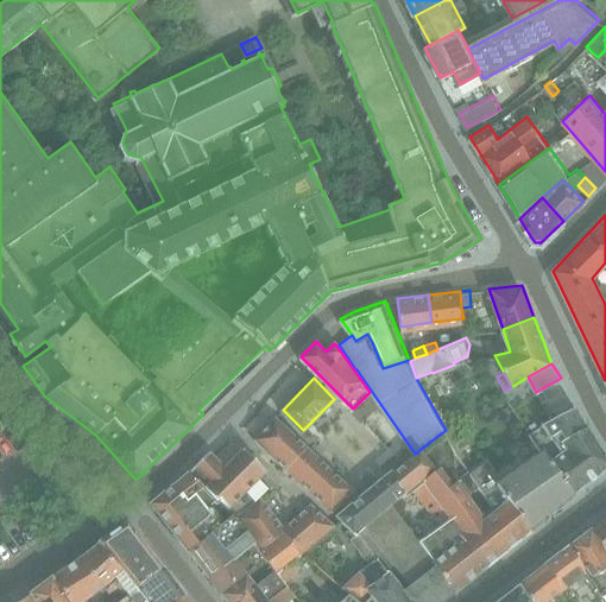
[(576,405),(542,423),(531,431),(543,449),(574,493),(605,469),(605,452),(584,417),(576,405)]
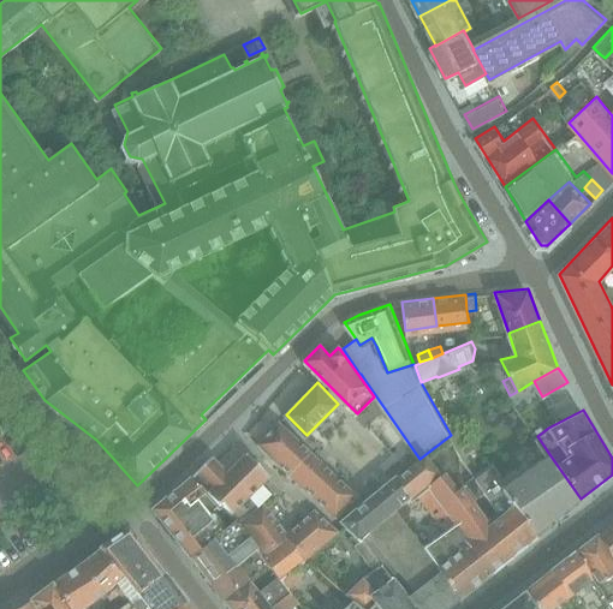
[(279,421),(260,442),(259,442),(337,514),(357,493),(279,421)]
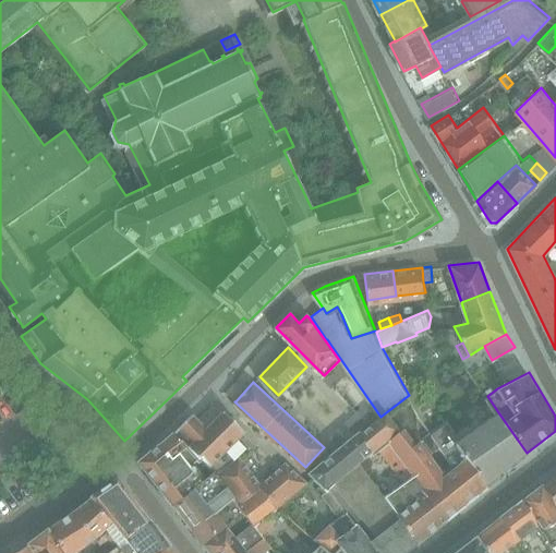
[(244,431),(225,410),(207,428),(193,413),(178,428),(176,431),(200,458),(203,456),(208,463),(213,467),(214,469),(216,472),(236,496),(241,504),(260,489),(274,507),(306,480),(286,461),(261,483),(243,460),(253,452),(239,436),(244,431)]
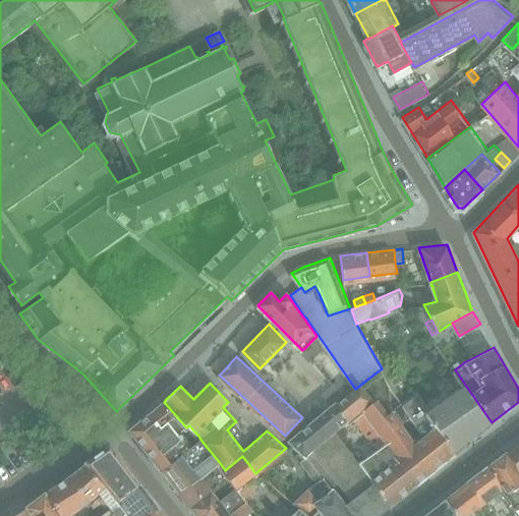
[(375,402),(360,385),(355,389),(336,405),(335,404),(290,441),(306,456),(307,455),(336,434),(335,432),(349,421),(350,422),(355,417),(356,418),(364,412),(363,411),(375,402)]
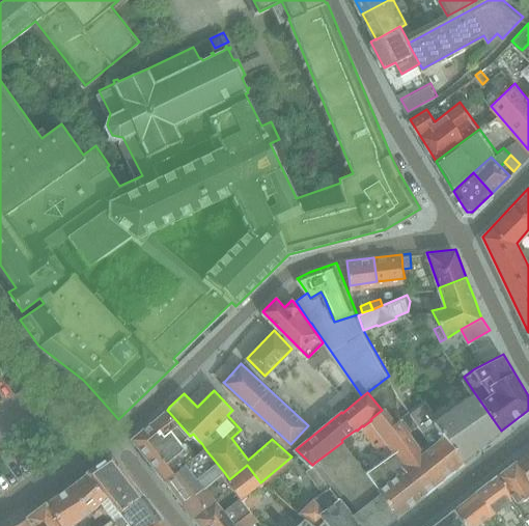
[(501,431),(474,392),(439,419),(427,402),(413,412),(419,422),(432,440),(434,443),(435,444),(444,438),(463,462),(501,431)]
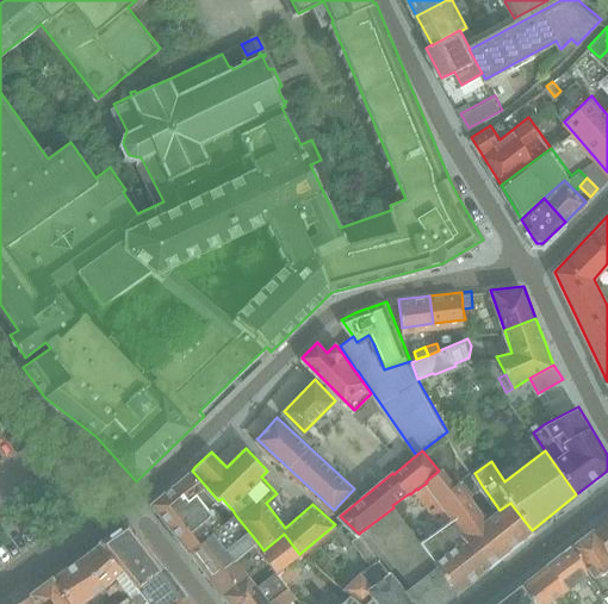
[(441,468),(439,471),(426,481),(427,483),(488,566),(532,530),(510,503),(500,510),(498,509),(488,517),(458,481),(454,484),(441,468)]
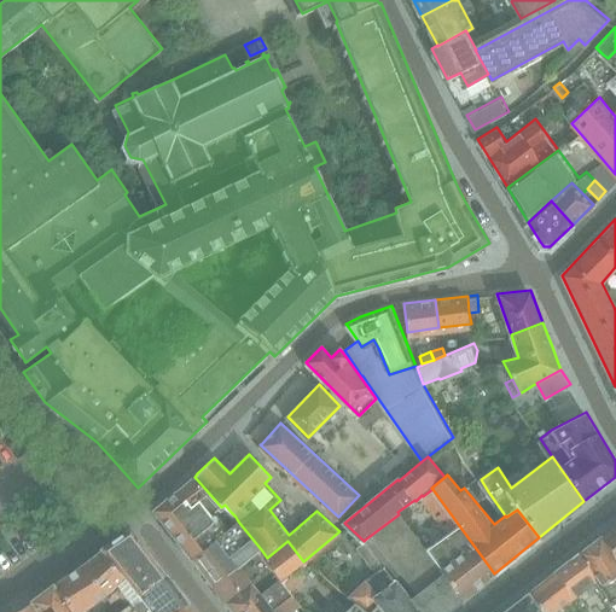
[(221,507),(195,477),(169,499),(178,508),(191,507),(199,499),(216,522),(231,512),(225,505),(221,507)]
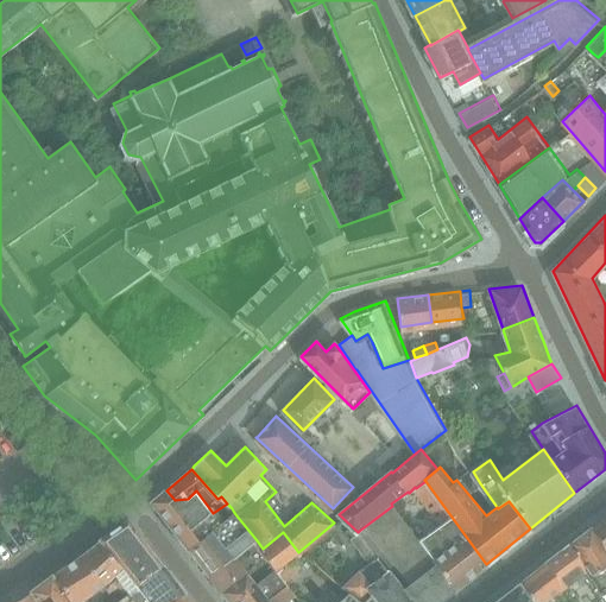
[(480,483),(473,471),(471,469),(462,475),(472,489),(480,483)]
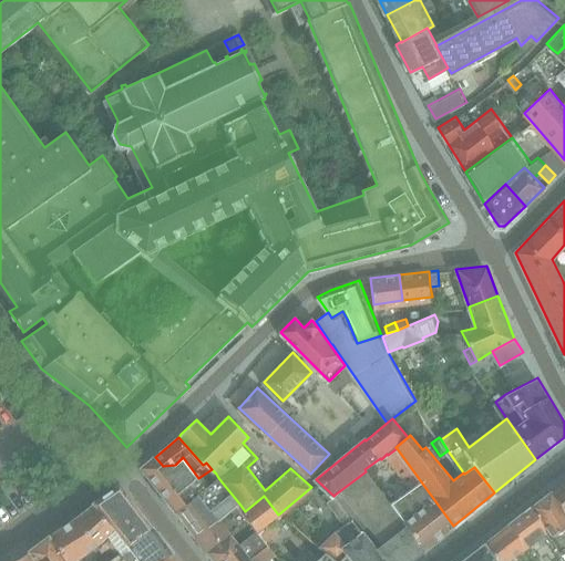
[(453,526),(397,448),(388,455),(411,487),(390,505),(423,550),(453,526)]
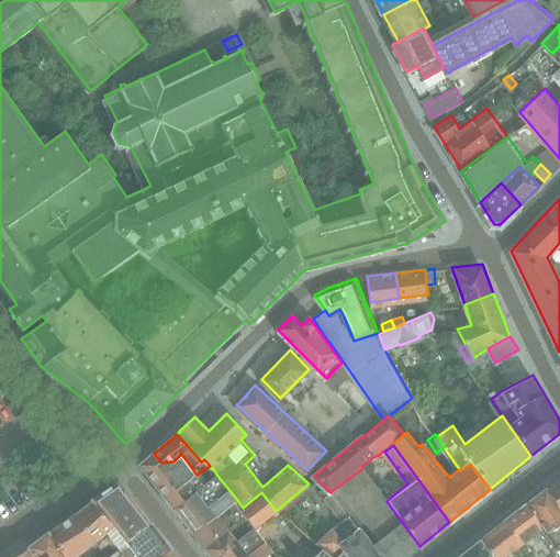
[(161,463),(154,454),(142,464),(177,509),(217,476),(215,472),(214,470),(210,466),(197,475),(181,454),(174,461),(161,463)]
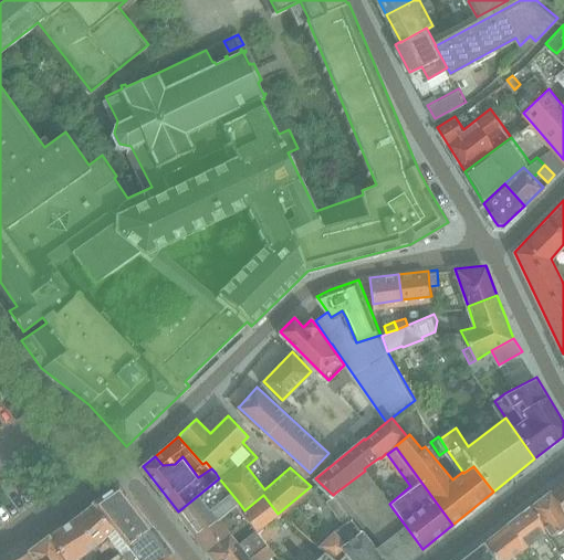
[(408,559),(423,549),(389,504),(365,471),(334,494),(377,547),(386,559),(408,559)]
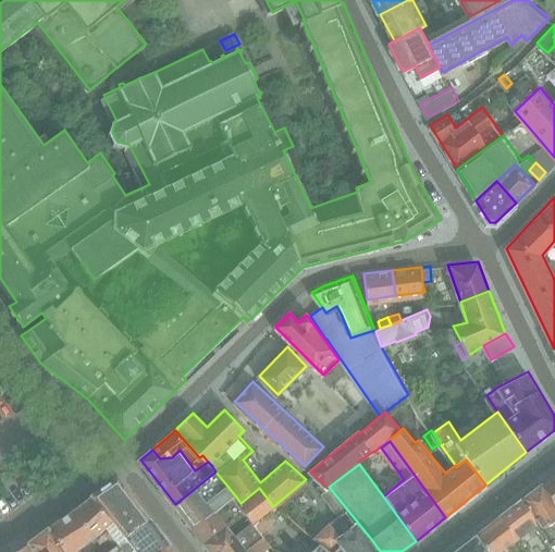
[(175,504),(204,541),(226,524),(216,511),(235,495),(216,471),(175,504)]
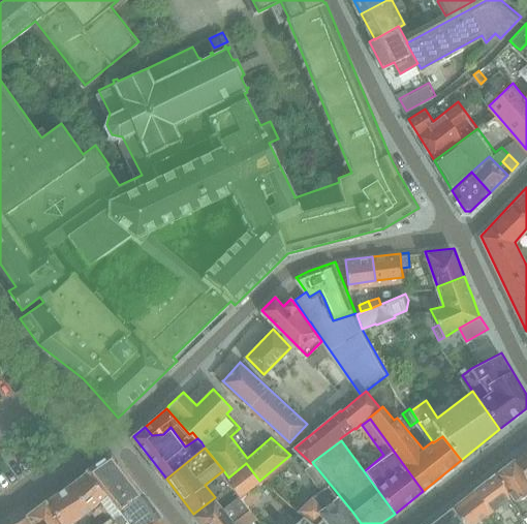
[(526,450),(515,459),(525,480),(526,479),(526,450)]
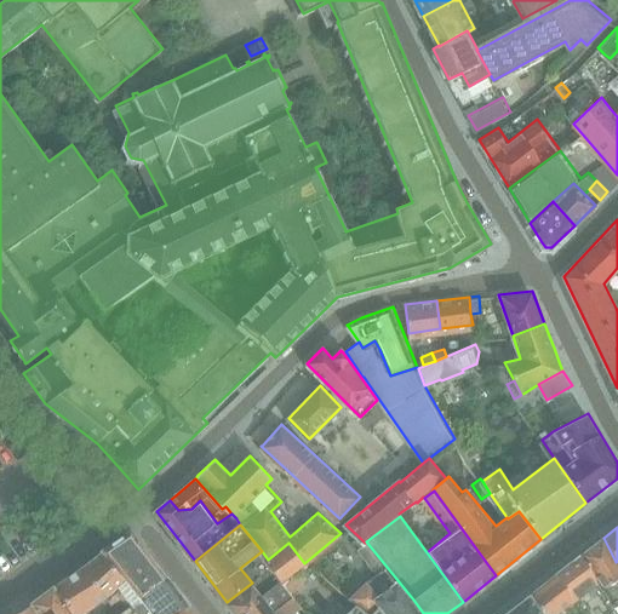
[(132,531),(118,540),(103,551),(122,579),(116,585),(118,586),(119,589),(116,590),(116,591),(113,594),(118,600),(121,596),(130,608),(169,579),(132,531)]
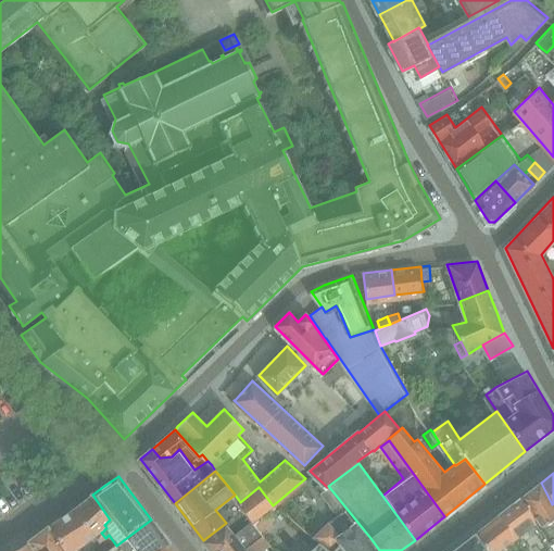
[(553,506),(552,504),(541,483),(519,500),(548,545),(550,547),(551,546),(553,549),(553,506)]
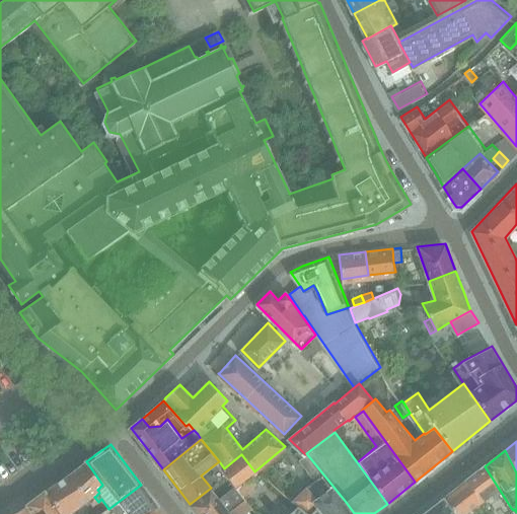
[(354,513),(346,502),(306,453),(305,454),(300,458),(312,474),(320,476),(304,488),(293,499),(300,505),(308,513),(316,507),(321,513),(354,513)]
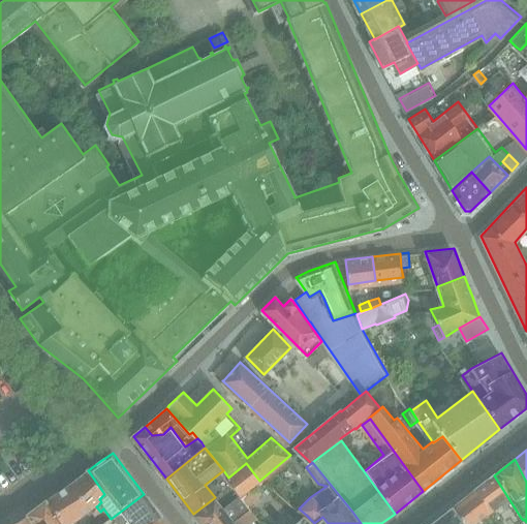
[(246,463),(228,478),(243,496),(254,487),(260,482),(259,481),(246,463)]
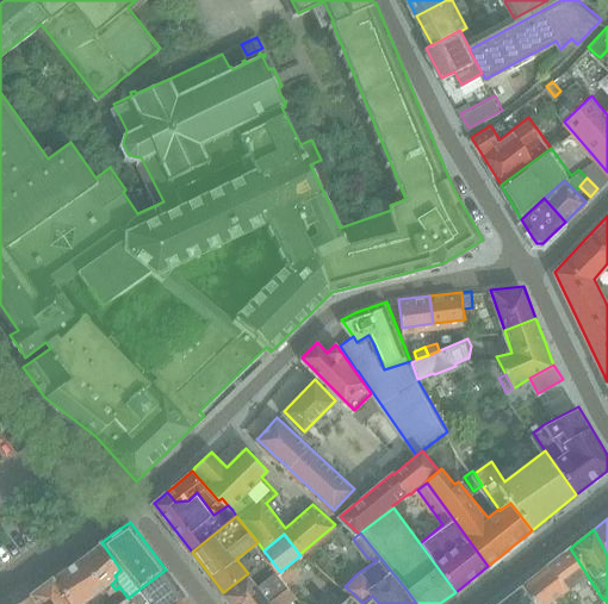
[(121,570),(101,542),(82,556),(105,586),(116,577),(115,576),(121,570)]
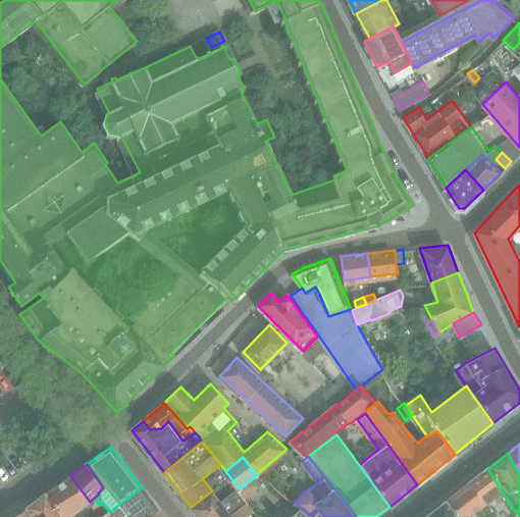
[(514,511),(487,469),(468,483),(487,516),(510,516),(516,513),(514,511)]
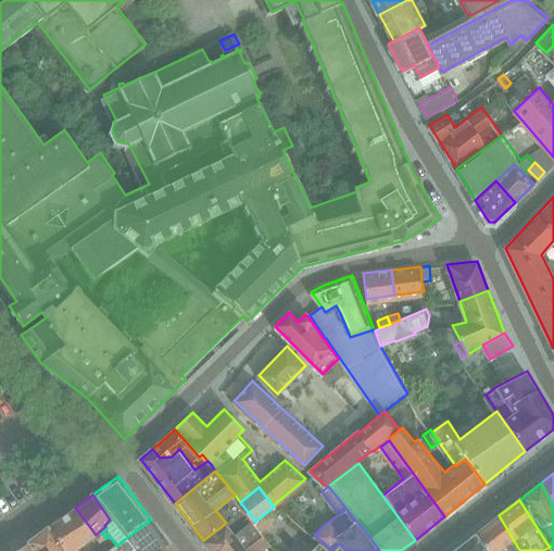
[(96,535),(75,508),(49,526),(66,550),(85,550),(80,546),(96,535)]
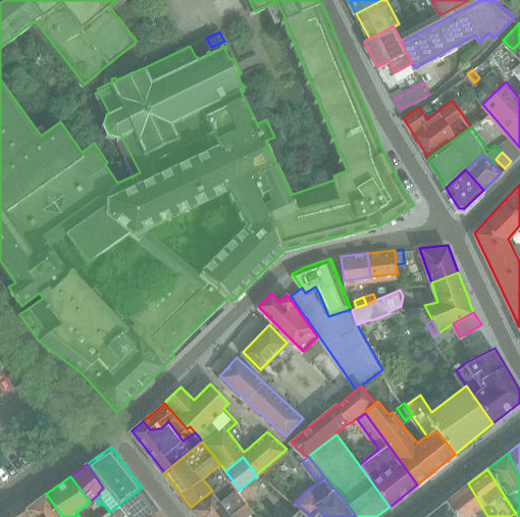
[(258,488),(251,480),(240,489),(246,498),(258,488)]
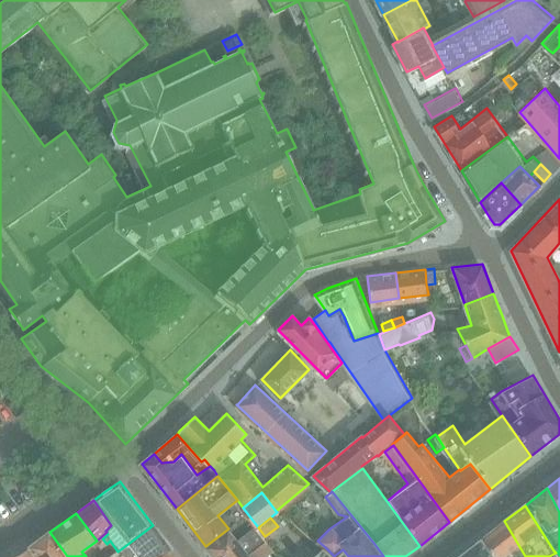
[(525,556),(504,521),(480,539),(492,556),(525,556)]
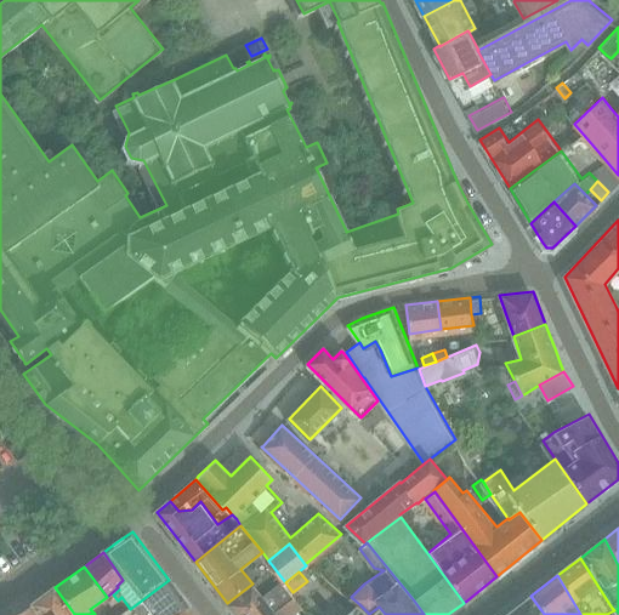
[(181,597),(169,580),(130,609),(120,614),(154,614),(168,605),(170,610),(185,599),(182,596),(181,597)]
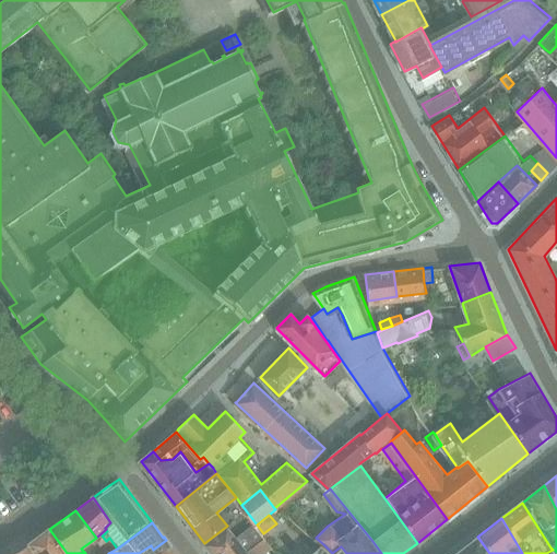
[(265,537),(263,533),(257,525),(237,539),(227,526),(204,543),(213,553),(248,553),(246,551),(265,537)]
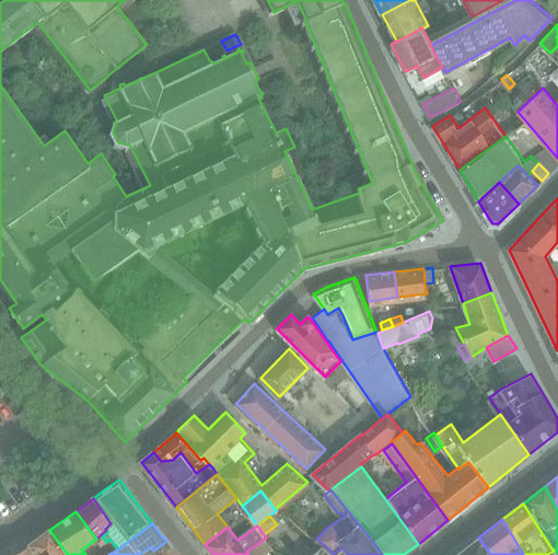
[(67,554),(49,530),(27,545),(34,554),(67,554)]
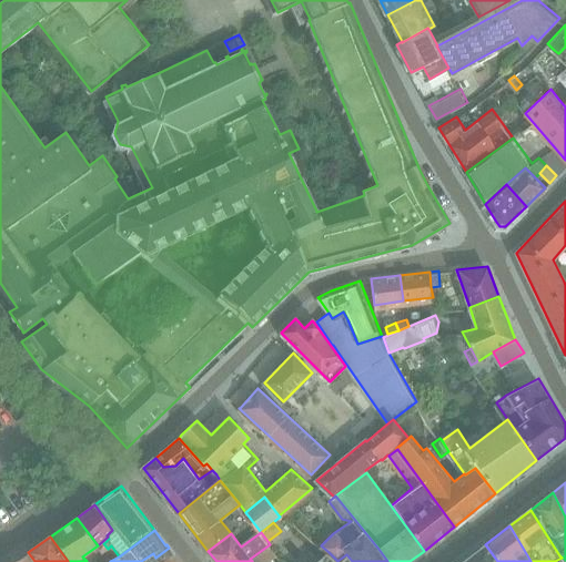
[(266,561),(278,553),(270,544),(250,559),(252,561),(266,561)]
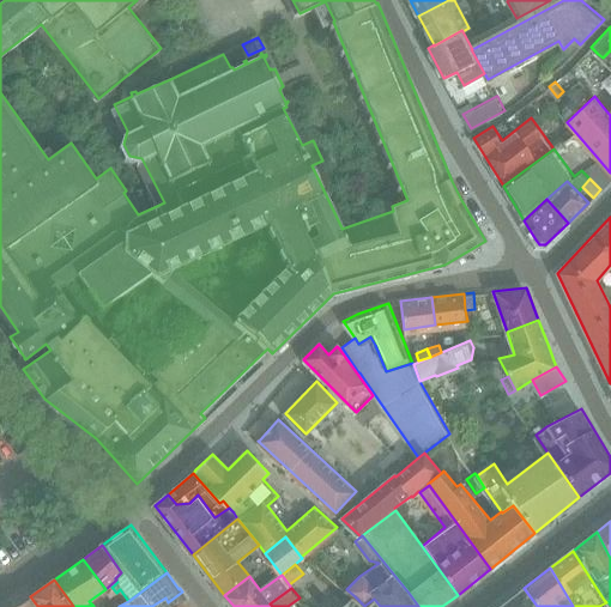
[(537,606),(524,588),(498,606),(537,606)]
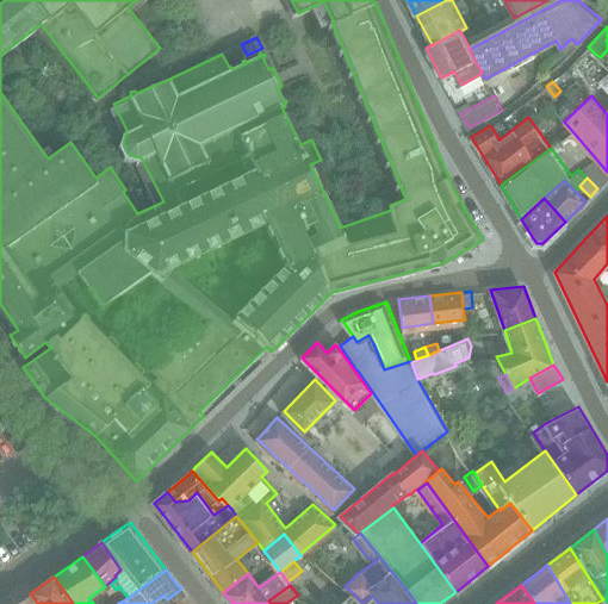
[(186,595),(181,589),(167,599),(165,595),(152,603),(178,603),(187,597),(185,595),(186,595)]
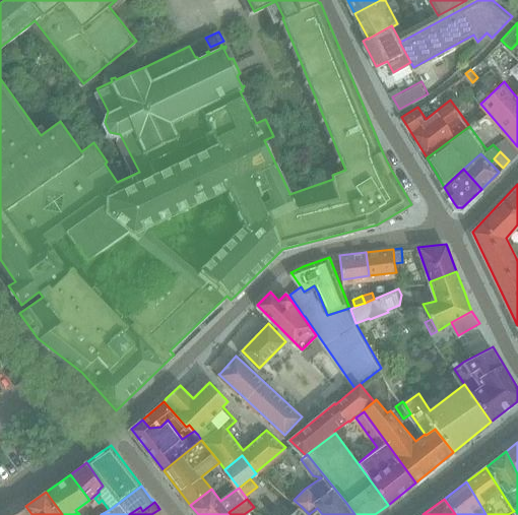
[(31,514),(25,506),(13,514),(31,514)]
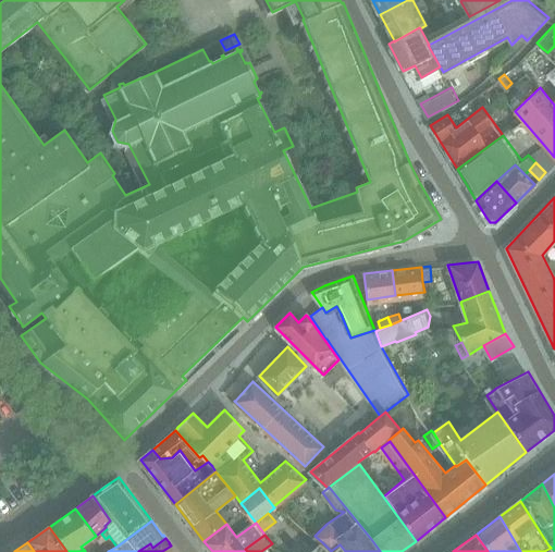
[(331,551),(322,542),(309,551),(345,551),(340,544),(331,551)]
